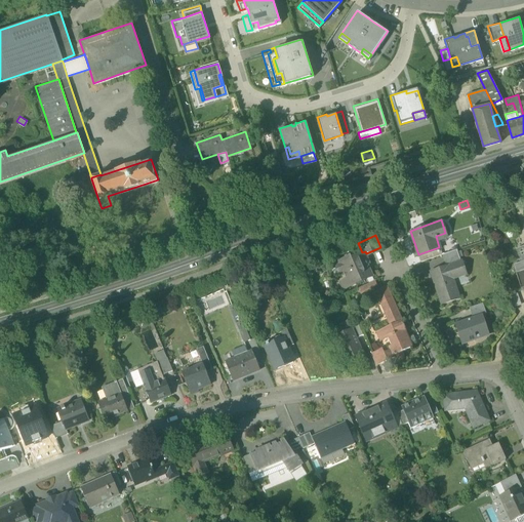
[(514,263),(521,286),(523,285),(523,244),(516,247),(520,261),(514,263)]
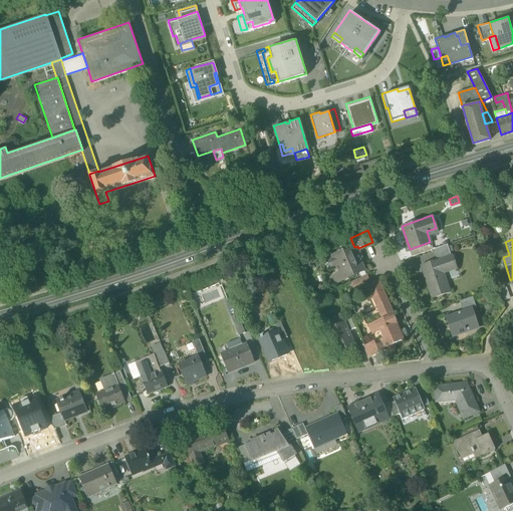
[(412,255),(433,248),(431,242),(430,242),(410,249),(412,255)]
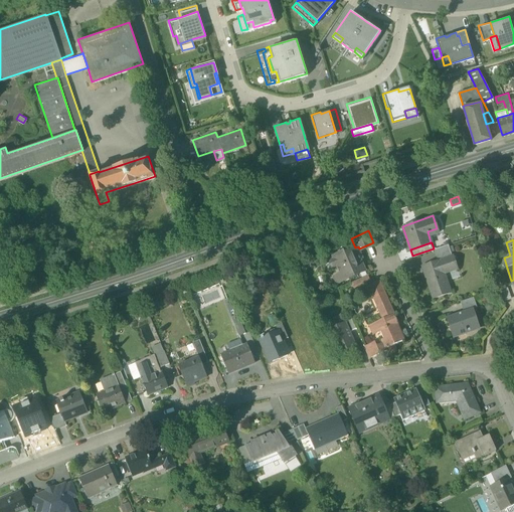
[(448,243),(434,248),(437,260),(452,254),(448,243)]
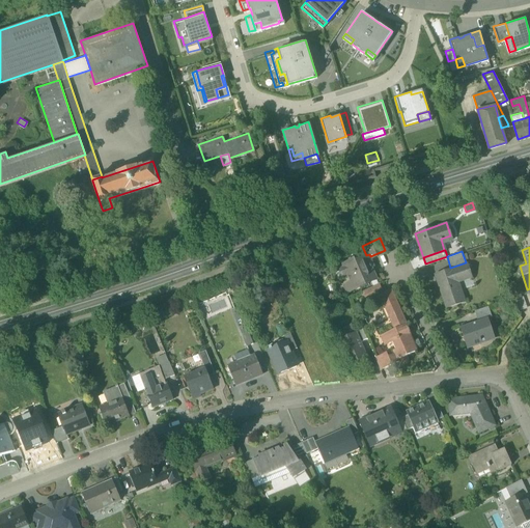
[(350,281),(353,287),(358,284),(360,285),(361,283),(377,277),(369,261),(372,260),(370,256),(369,254),(366,255),(356,259),(355,258),(354,258),(352,257),(351,259),(342,264),(342,265),(340,267),(343,274),(346,273),(350,281)]
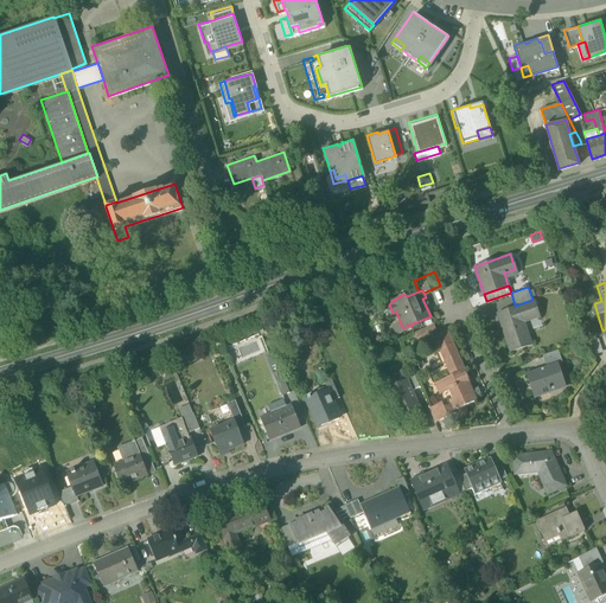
[(497,312),(510,350),(530,342),(523,320),(538,315),(533,300),(515,306),(497,312)]
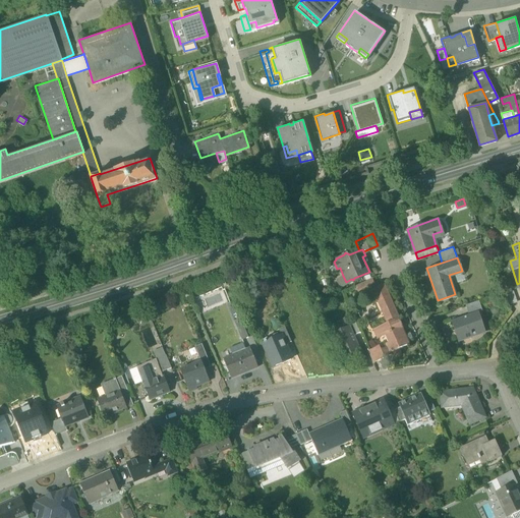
[(339,284),(346,282),(343,276),(336,279),(339,284)]
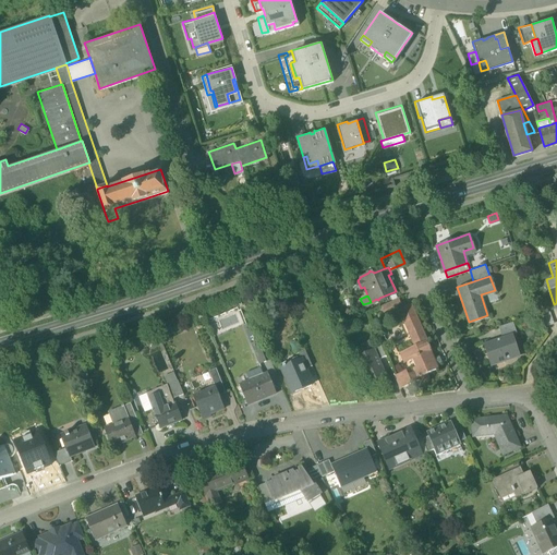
[(380,304),(384,314),(398,308),(402,306),(398,297),(380,304)]
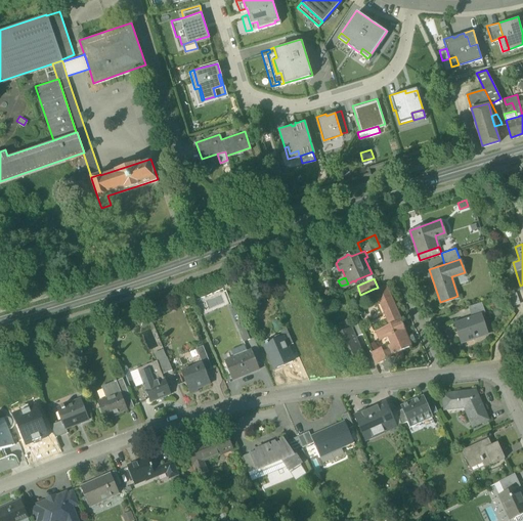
[(374,289),(389,323),(400,318),(401,318),(386,284),(378,288),(374,289)]
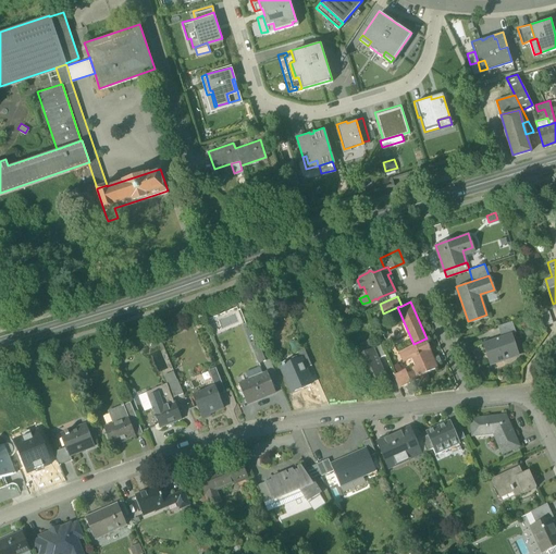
[(553,321),(548,309),(539,311),(543,324),(553,321)]
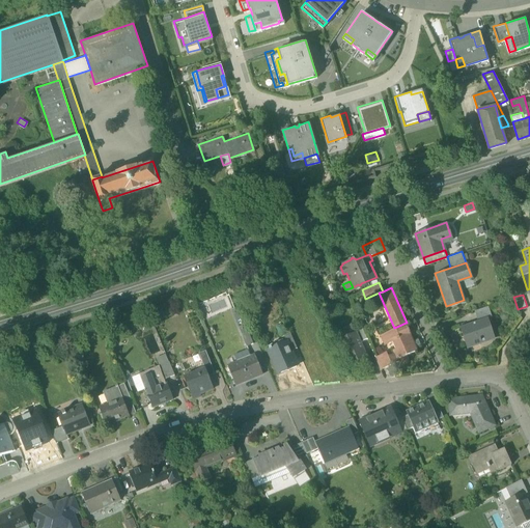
[(474,309),(477,320),(487,315),(487,316),(491,315),(487,305),(474,309)]
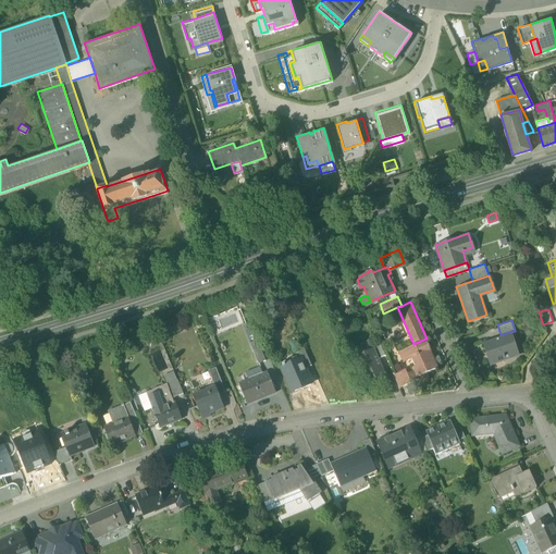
[(486,347),(491,359),(502,355),(503,357),(518,352),(511,332),(511,331),(501,335),(482,342),(484,348),(486,347)]
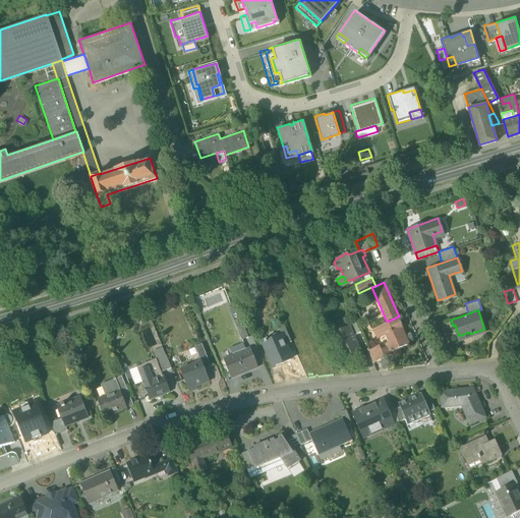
[(234,320),(241,338),(247,335),(240,317),(234,320)]
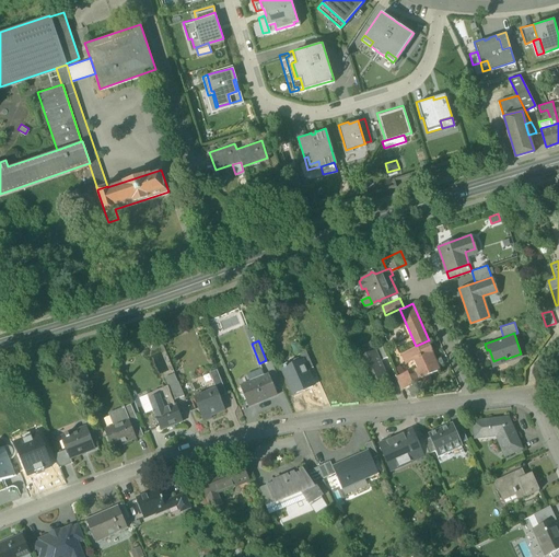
[(411,383),(420,380),(421,379),(420,376),(428,373),(440,368),(428,340),(416,346),(406,350),(410,360),(414,359),(417,367),(414,368),(415,371),(408,374),(411,383)]
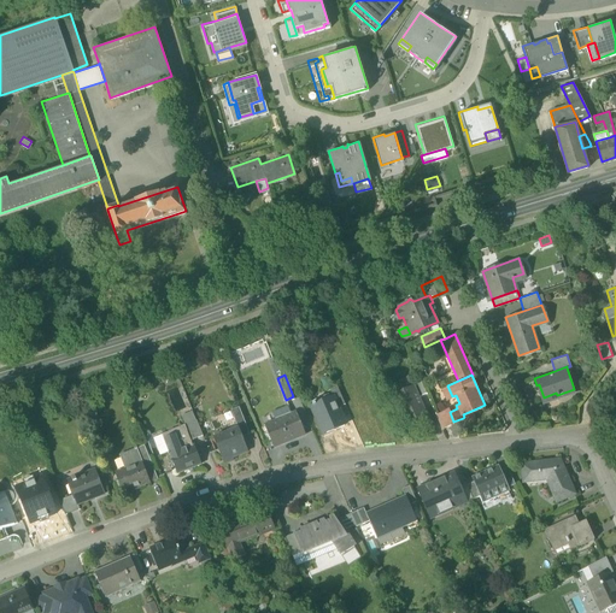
[(414,383),(418,395),(426,392),(418,376),(411,379),(412,383),(414,383)]
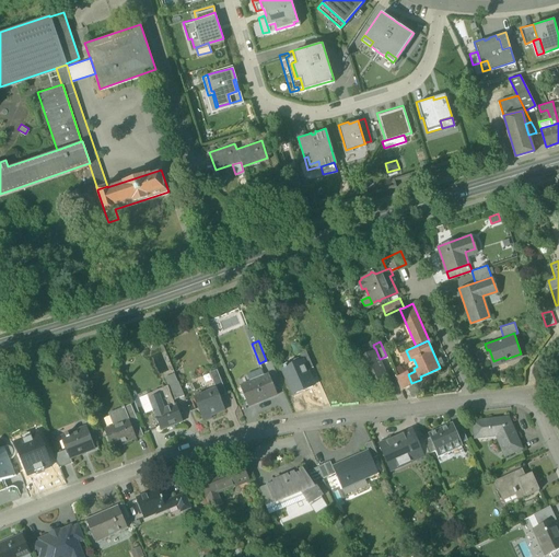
[(356,357),(364,379),(379,373),(380,376),(386,373),(380,359),(375,348),(374,348),(356,357)]
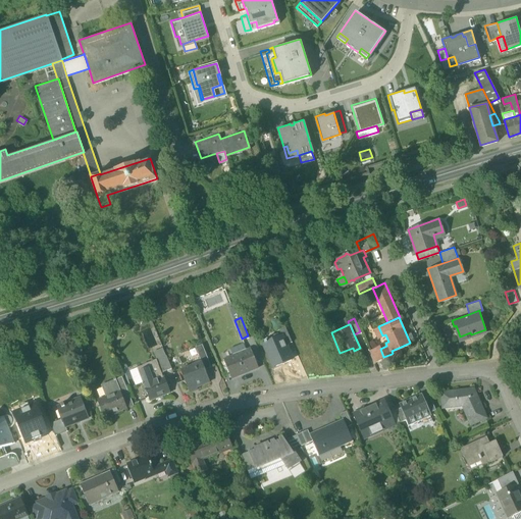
[(281,332),(285,343),(292,340),(285,326),(279,329),(280,332),(281,332)]
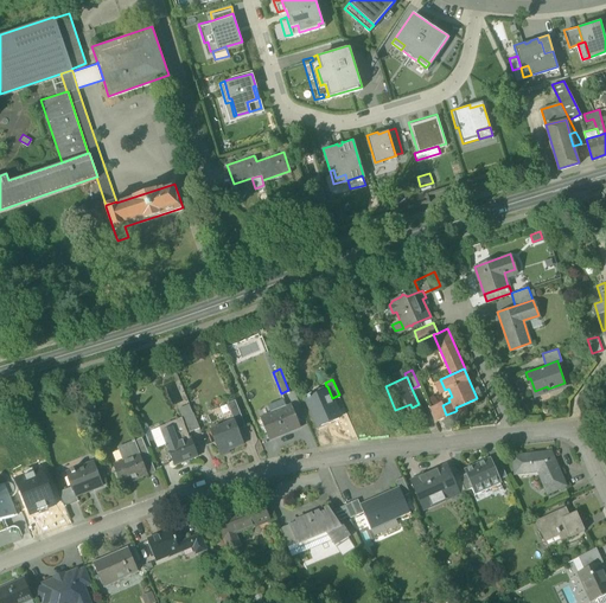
[(439,392),(445,390),(440,379),(434,382),(439,392)]
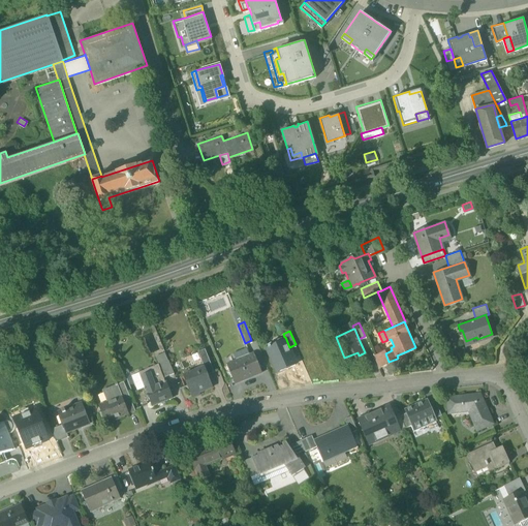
[(266,345),(275,367),(283,363),(285,366),(294,362),(291,356),(292,354),(289,347),(285,337),(284,337),(266,345)]
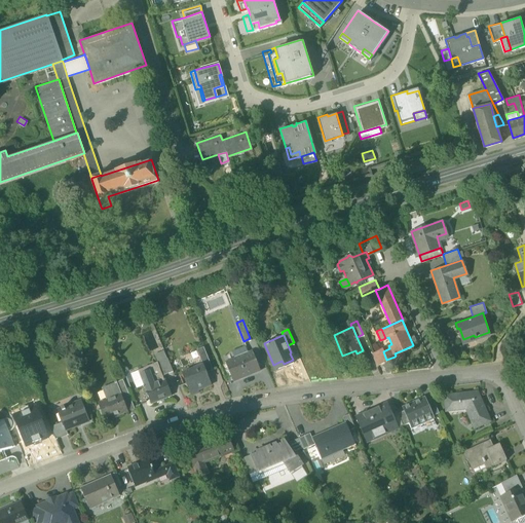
[(196,347),(201,360),(208,357),(202,345),(196,347)]
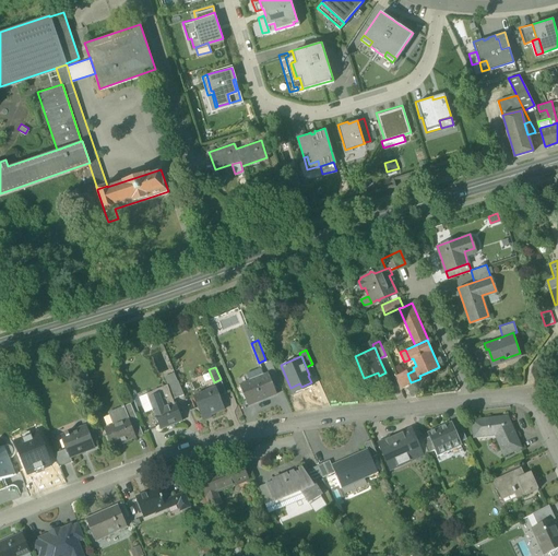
[(394,375),(400,388),(411,382),(407,374),(406,369),(394,375)]
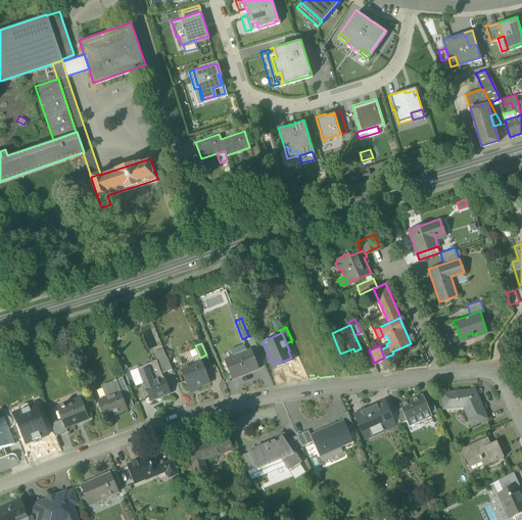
[(152,350),(155,359),(165,355),(162,346),(152,350)]
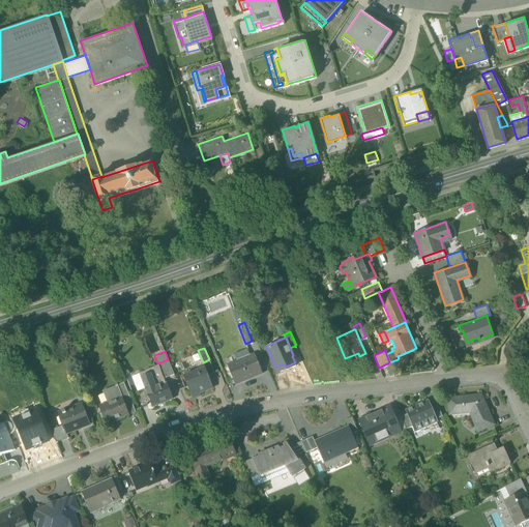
[(227,363),(234,381),(261,371),(254,352),(227,363)]
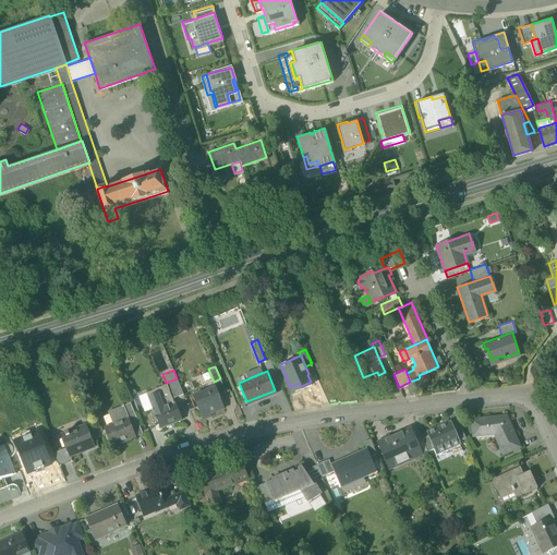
[(427,374),(426,372),(419,375),(420,377),(419,378),(421,381),(423,381),(426,379),(427,377),(427,374)]
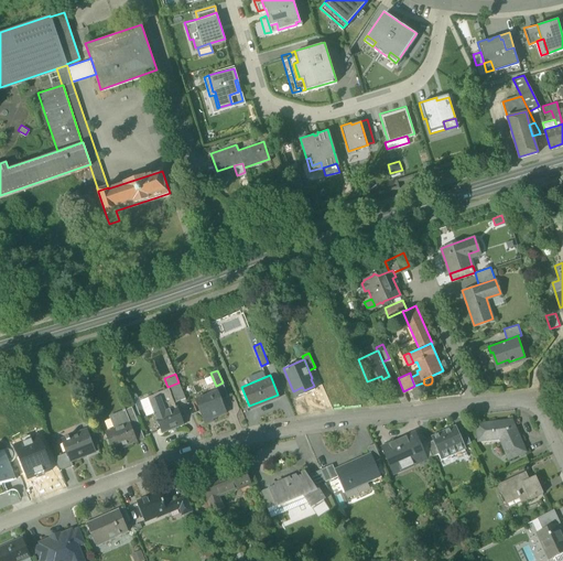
[(168,387),(173,400),(184,396),(179,383),(168,387)]
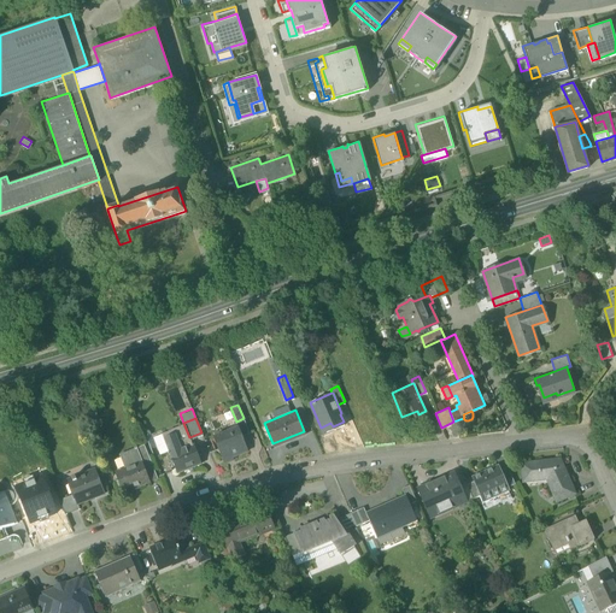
[(245,419),(244,418),(236,422),(238,426),(241,434),(248,431),(245,419)]
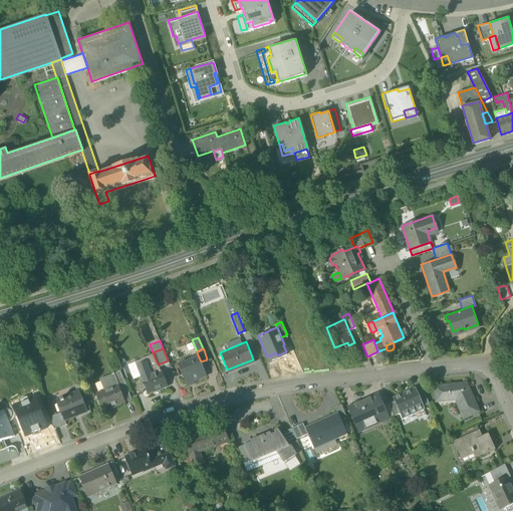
[(141,374),(142,376),(160,369),(158,364),(153,352),(141,357),(142,361),(136,363),(141,374)]
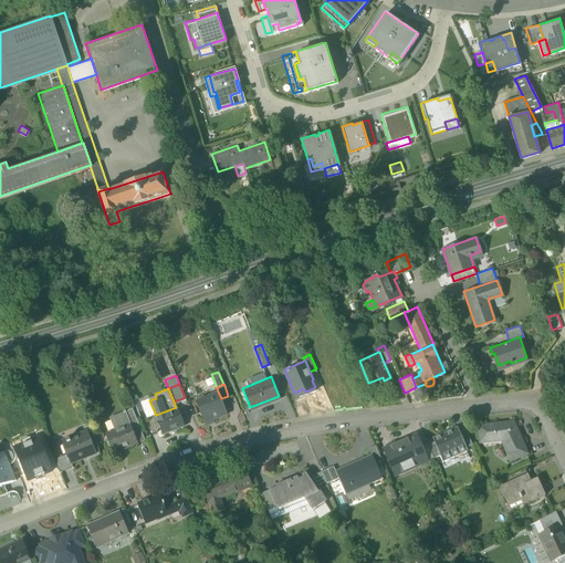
[(196,400),(202,418),(211,415),(212,417),(227,412),(221,398),(218,392),(196,400)]
